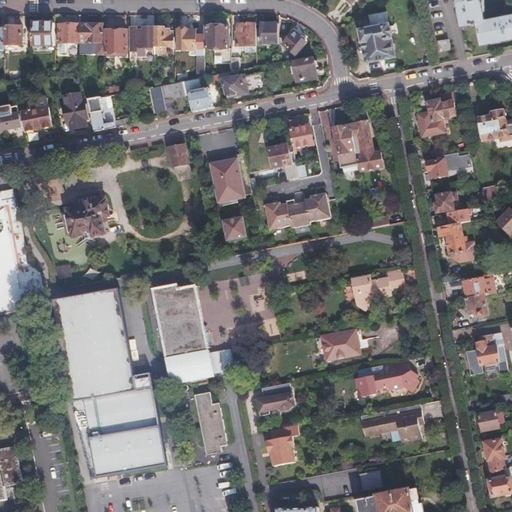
[(511,13),(485,18),(481,0),(459,0),(464,24),(474,22),(475,25),(479,23),(483,42),(511,36),(511,13)]
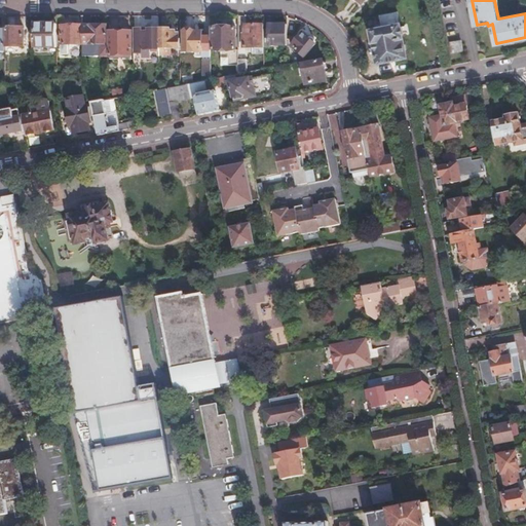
[(402,37),(405,36),(403,23),(400,24),(397,11),(380,14),(382,22),(380,23),(381,27),(372,29),(379,62),(406,57),(402,37)]
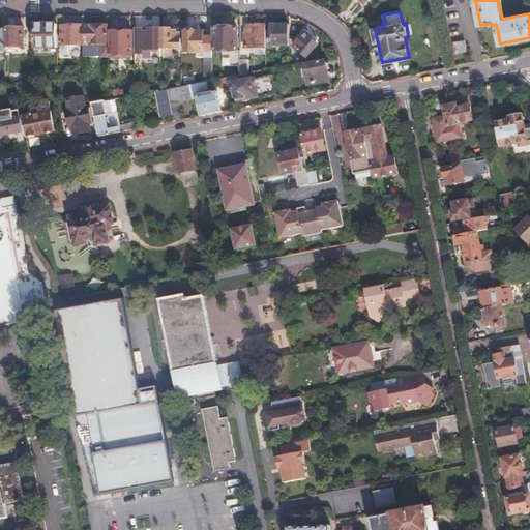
[(58,49),(58,24),(37,24),(37,48),(58,49)]
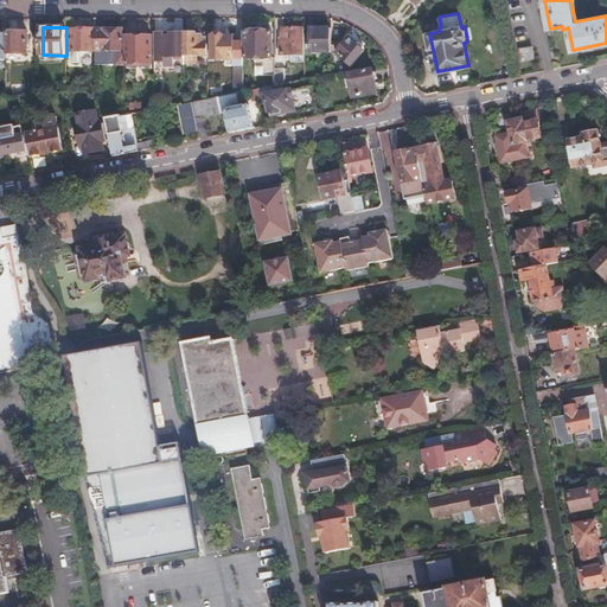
[(96,52),(96,29),(72,30),(74,63),(81,64),(81,52),(96,52)]
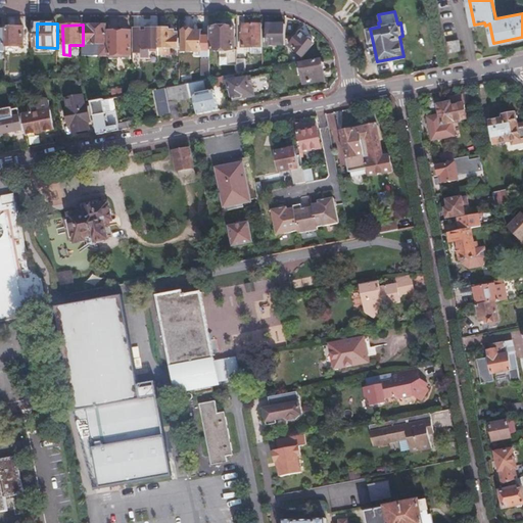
[(106,26),(83,25),(83,45),(83,56),(89,56),(91,58),(97,58),(99,56),(108,56),(108,42),(106,42),(106,26)]
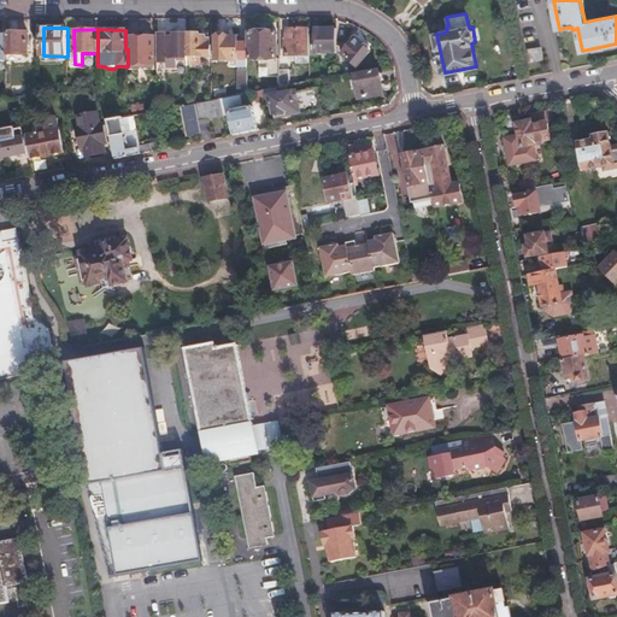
[(323,34),(310,34),(311,60),(338,60),(336,29),(323,30),(323,34)]
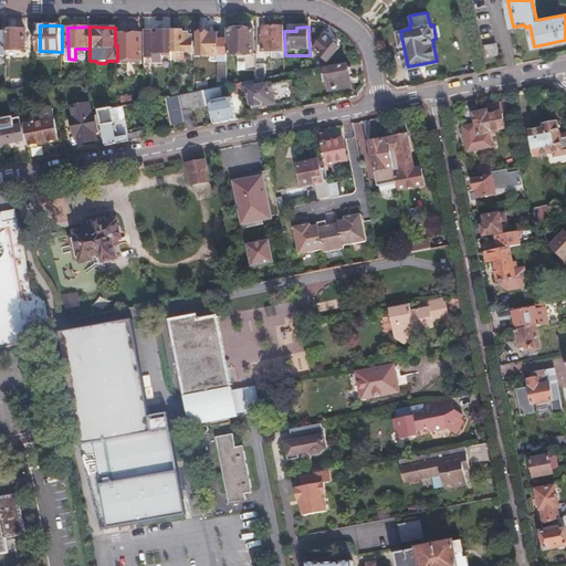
[(284,31),(284,28),(265,28),(265,38),(262,38),(262,53),(274,53),(274,60),(284,61),(285,55),(284,31)]
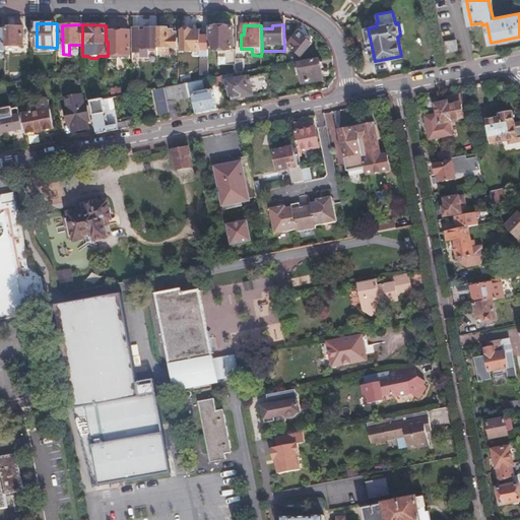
[(23,46),(23,27),(8,27),(8,46),(23,46)]
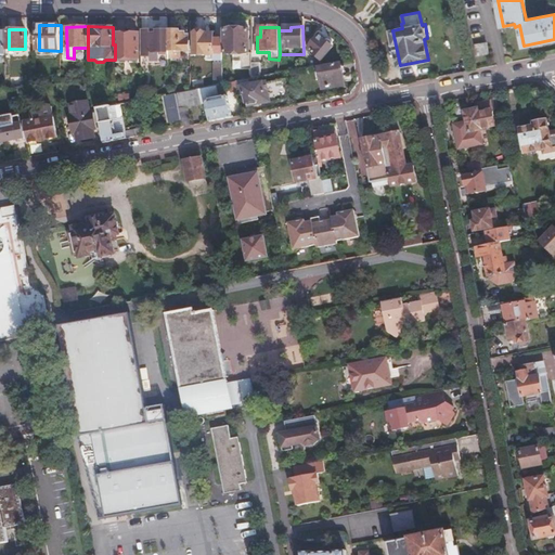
[(150,36),(141,35),(141,56),(149,56),(149,52),(159,52),(159,55),(166,55),(166,52),(167,52),(167,29),(159,29),(159,31),(156,33),(156,35),(150,35),(150,36)]
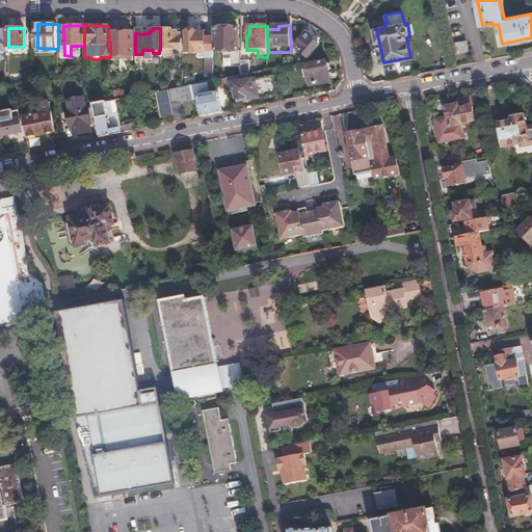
[(241,61),(241,53),(239,53),(239,28),(217,28),(216,51),(223,51),(223,67),(241,67),(241,61)]
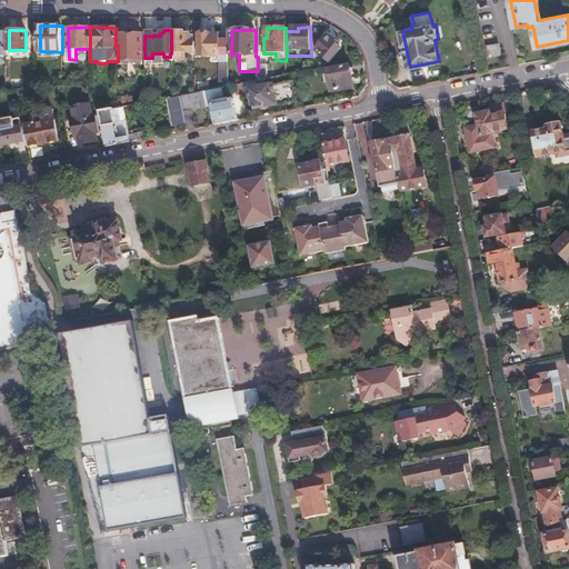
[(129,65),(142,65),(142,35),(139,35),(138,32),(135,32),(132,35),(129,35),(128,32),(122,32),(121,36),(119,36),(119,59),(129,60),(129,65)]
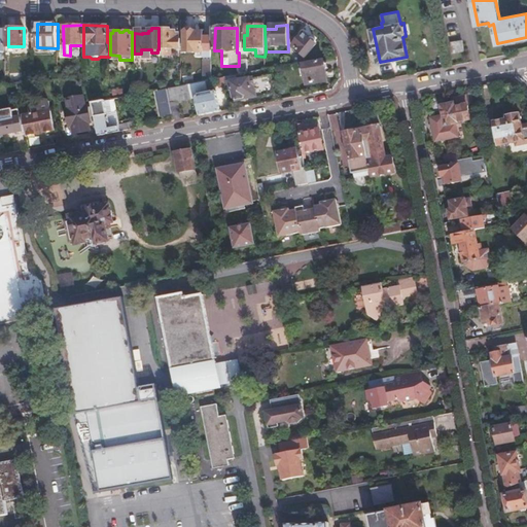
[(170,31),(161,31),(161,56),(170,56),(170,48),(176,48),(176,39),(170,39),(170,31)]
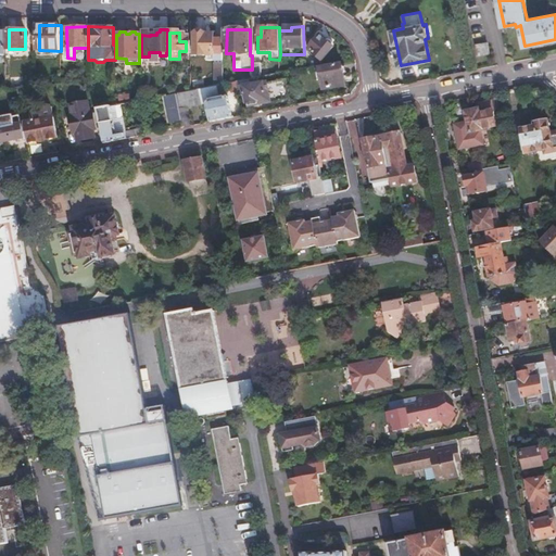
[(196,36),(191,36),(191,57),(214,55),(214,35),(203,34),(202,33),(196,34),(196,36)]
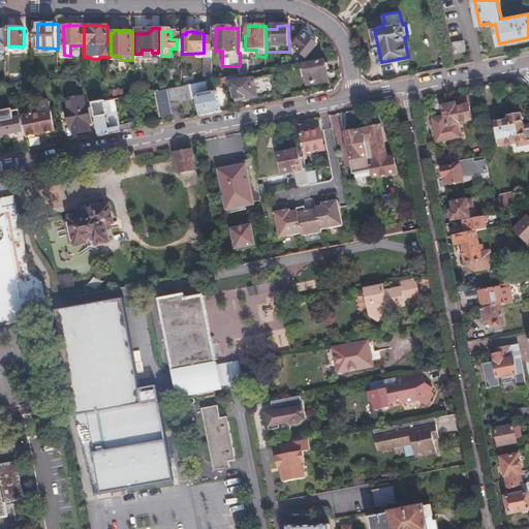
[(296,48),(309,59),(318,48),(316,42),(314,40),(311,40),(305,35),(301,40),(298,37),(294,42),(297,45),(296,48)]
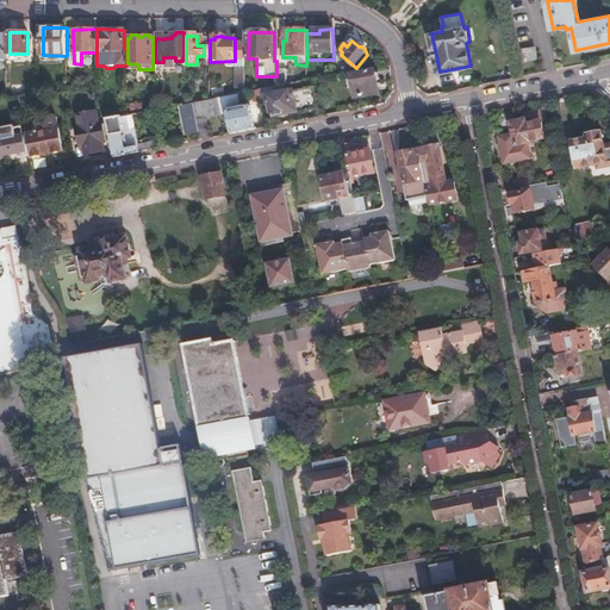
[(535,47),(523,48),(526,62),(537,60),(535,47)]
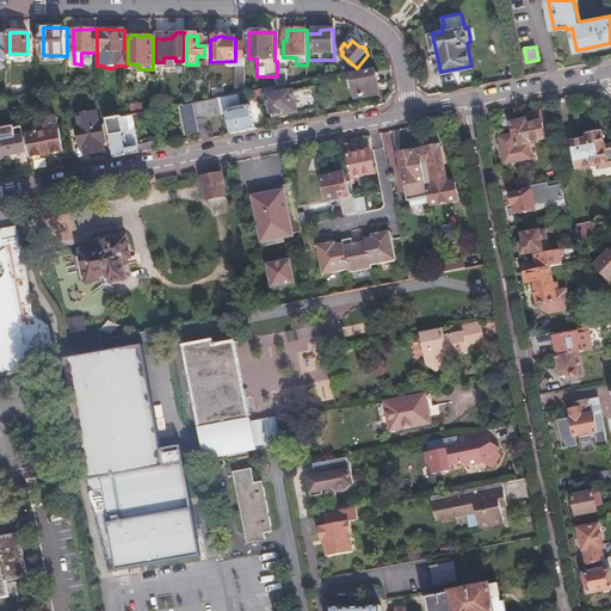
[(246,93),(246,72),(235,72),(235,94),(246,93)]
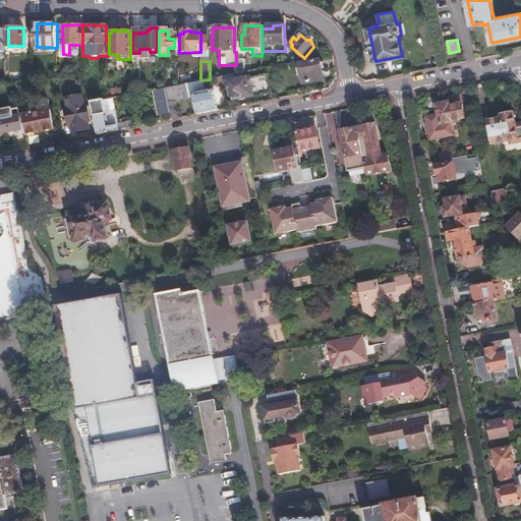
[(320,63),(319,61),(299,65),(302,83),(324,79),(322,71),(324,69),(323,64),(320,63)]
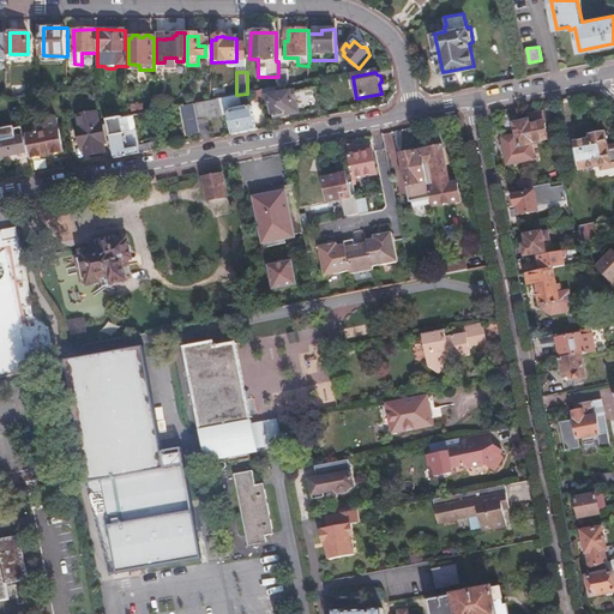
[(293,90),(264,96),(266,104),(270,104),(272,119),(283,116),(283,112),(293,109),(294,115),(318,109),(314,89),(294,94),(293,90)]
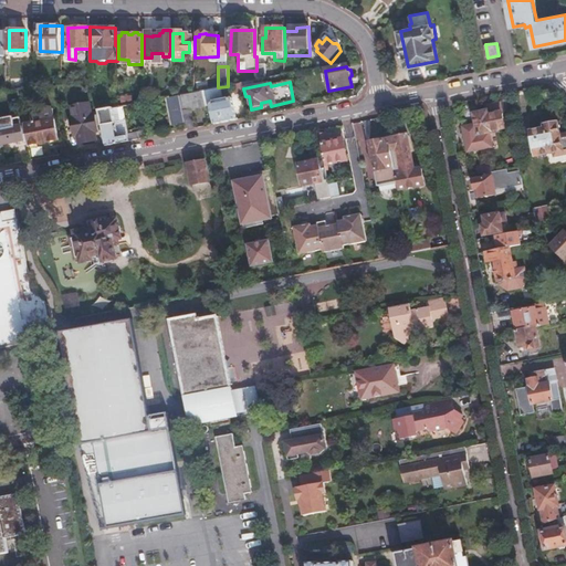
[(239,84),(231,85),(233,94),(241,93),(239,84)]
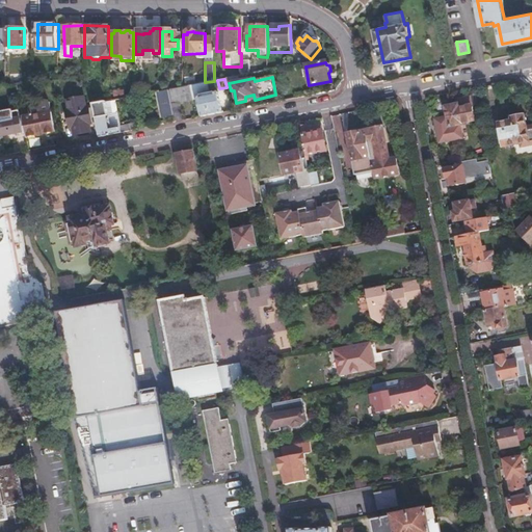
[(198,84),(166,89),(168,101),(170,106),(174,123),(183,121),(179,103),(197,99),(201,117),(220,113),(216,92),(202,96),(198,84)]
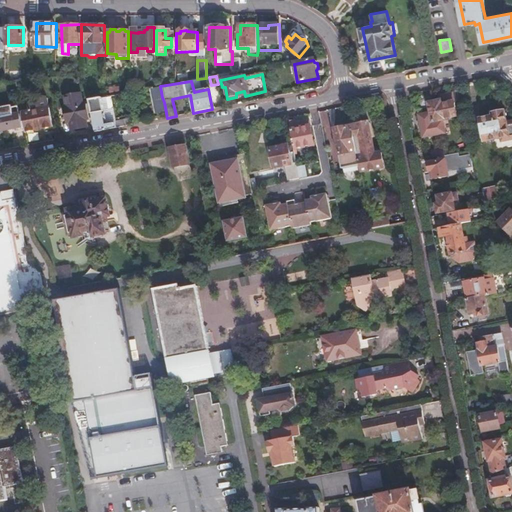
[(82,103),(80,94),(66,96),(68,107),(64,107),(66,121),(70,120),(72,129),(86,126),(84,117),(87,117),(85,103),(82,103)]
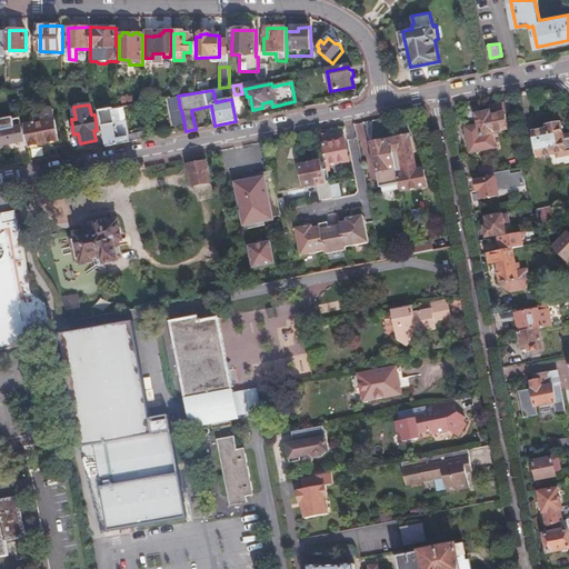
[(52,109),(23,113),(28,147),(59,140),(52,109)]
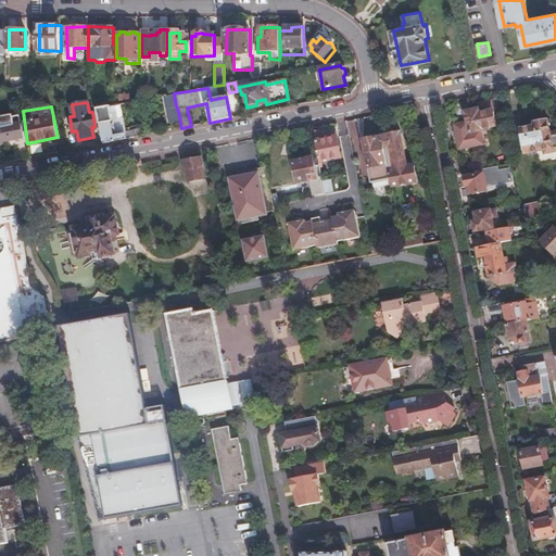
[(96,109),(102,143),(147,135),(144,126),(124,129),(123,125),(114,127),(110,106),(96,109)]
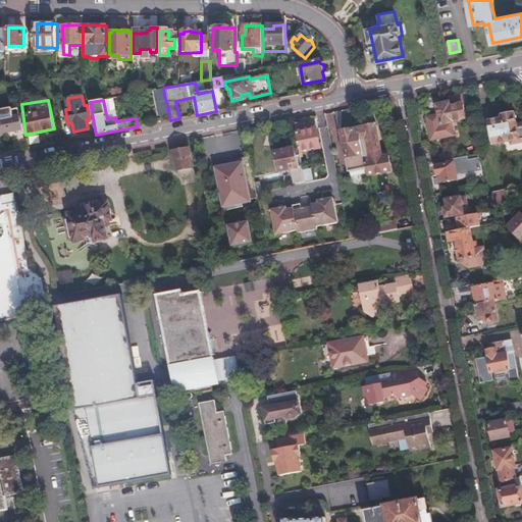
[(466,118),(462,103),(450,105),(449,102),(435,105),(439,124),(454,122),(454,121),(466,118)]
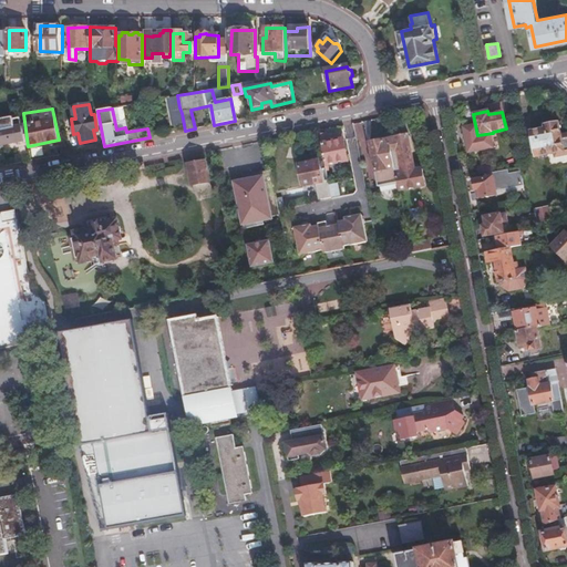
[(16,119),(6,121),(7,129),(0,130),(0,145),(24,141),(22,126),(17,127),(16,119)]
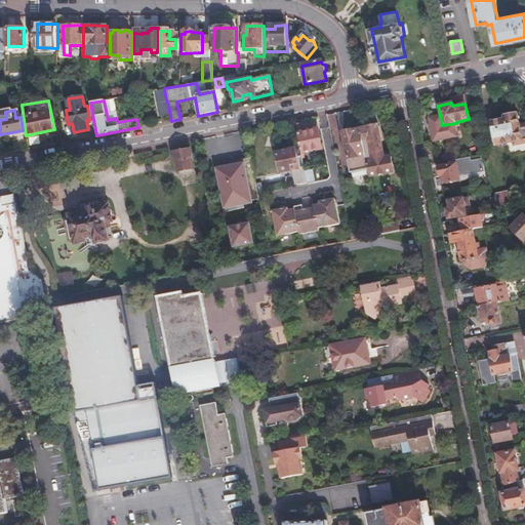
[(516,113),(490,118),(495,144),(521,138),(516,113)]
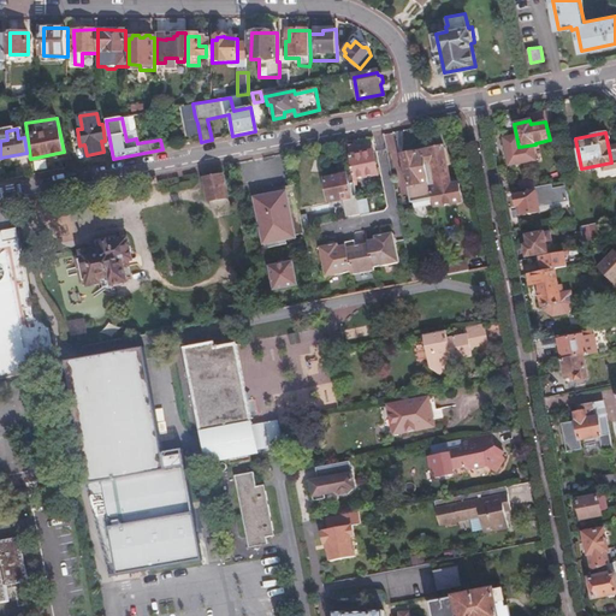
[(354,144),(348,146),(355,179),(377,175),(373,152),(356,155),(354,144)]
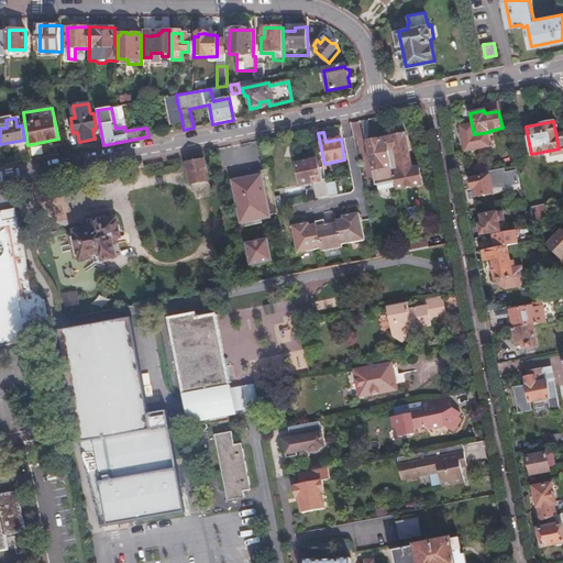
[(404,133),(386,138),(395,181),(396,188),(421,183),(418,166),(408,167),(408,164),(411,163),(404,133)]
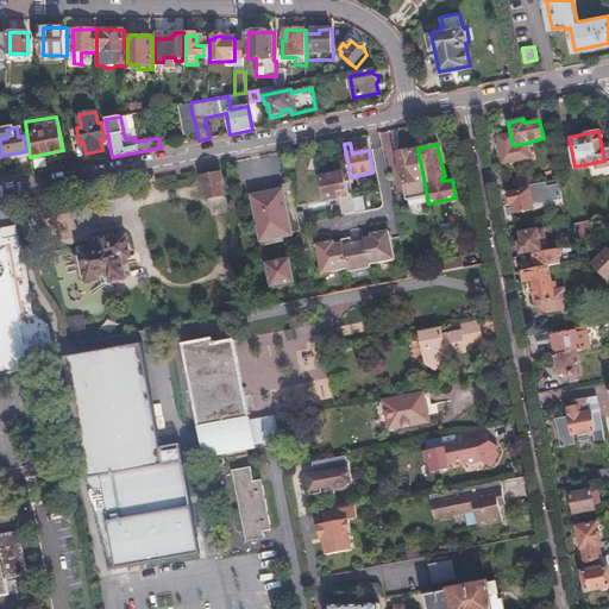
[(556,167),(552,145),(533,149),(537,169),(556,167)]
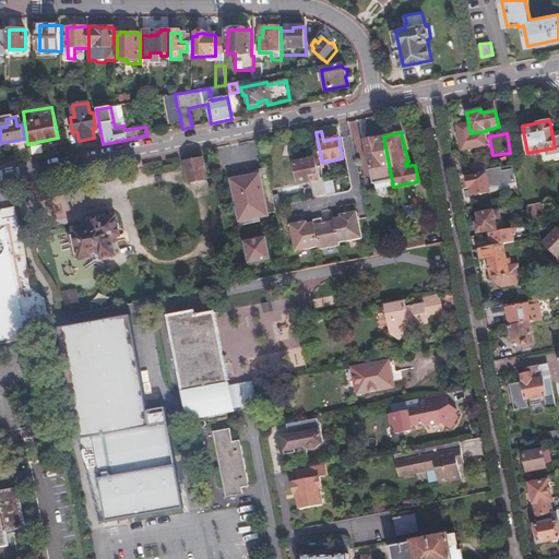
[(392,180),(383,137),(364,141),(372,183),(392,180)]
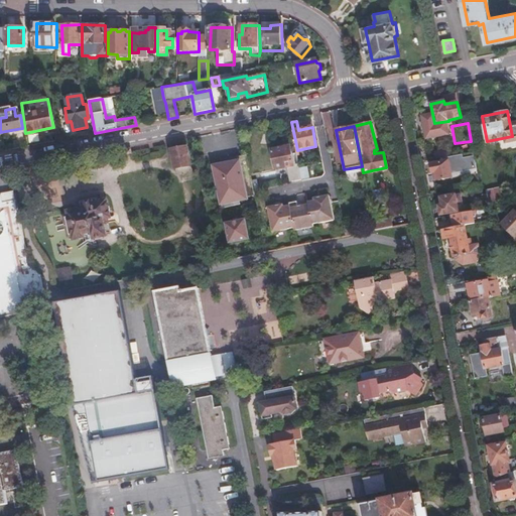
[(186,146),(171,149),(174,169),(190,166),(189,164),(197,163),(194,147),(186,148),(186,146)]
